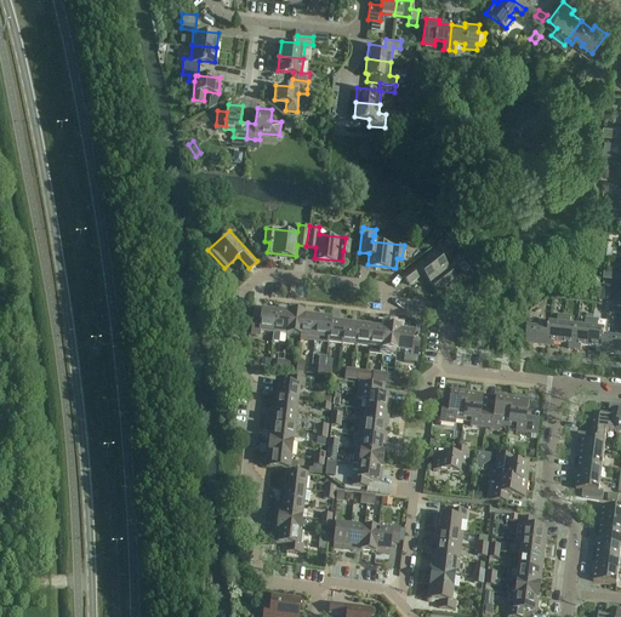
[(456,275),(453,272),(434,249),(403,274),(409,283),(422,272),(433,286),(442,279),(445,284),(456,275)]
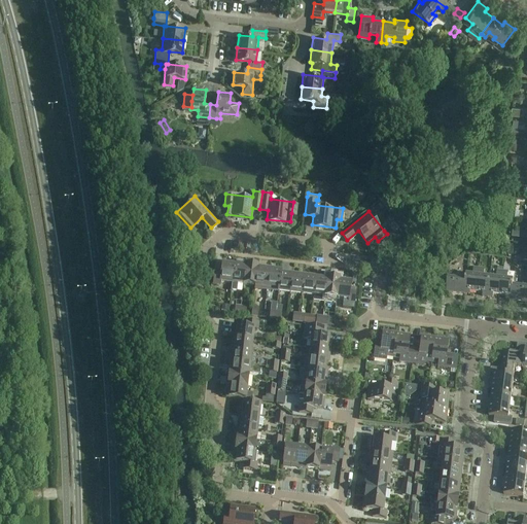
[(391,211),(387,215),(391,219),(395,215),(391,211)]
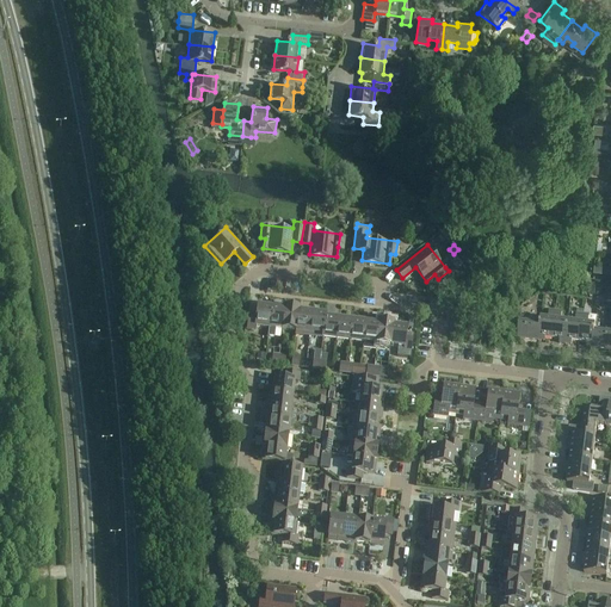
[(529,297),(532,303),(539,299),(536,293),(529,297)]
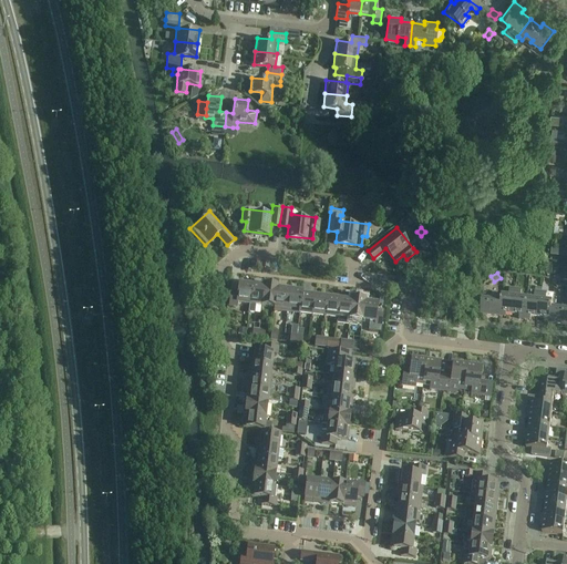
[(237,301),(248,303),(251,283),(238,282),(237,289),(230,288),(228,304),(237,305),(237,301)]
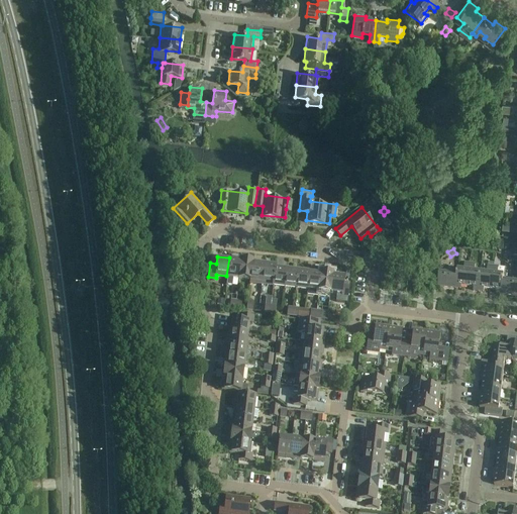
[(232,277),(238,278),(240,260),(229,258),(226,276),(226,283),(231,283),(232,277)]
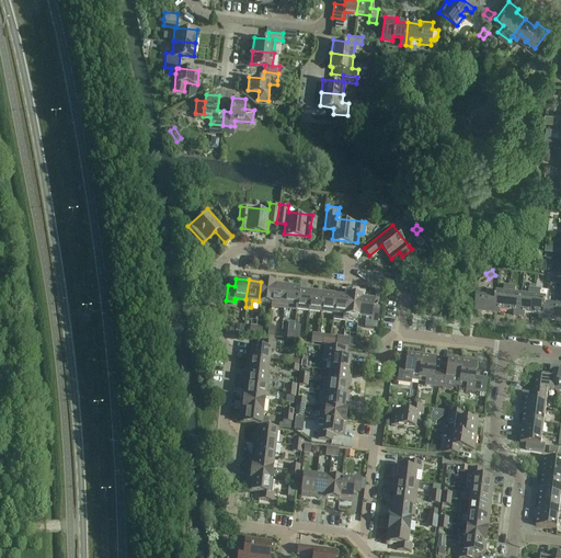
[(531,311),(535,286),(535,282),(529,281),(529,285),(528,294),(522,293),(518,314),(525,314),(525,310),(531,311)]
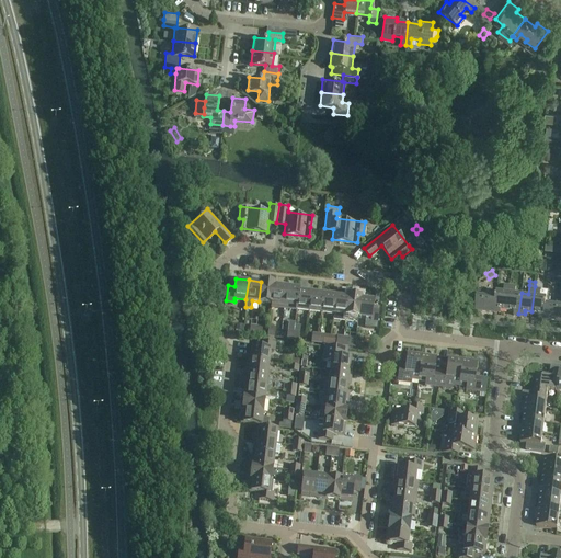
[(259,302),(271,303),(272,303),(274,285),(275,286),(275,283),(261,282),(259,302)]
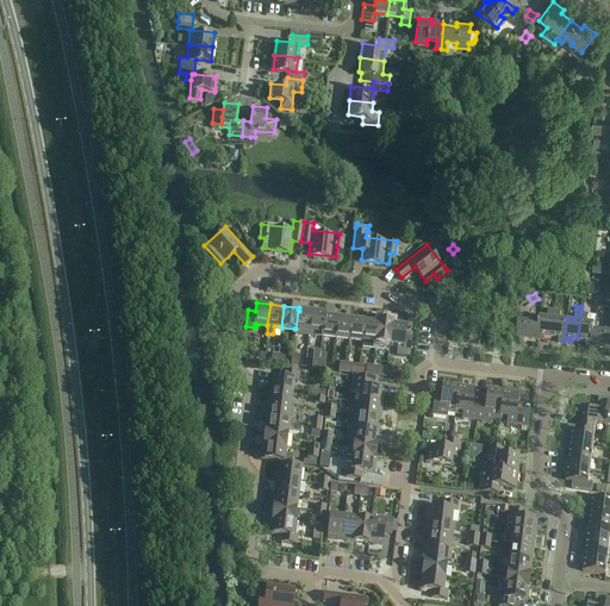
[(552,335),(554,307),(548,306),(547,316),(540,314),(539,322),(533,320),(531,336),(543,338),(543,333),(552,335)]
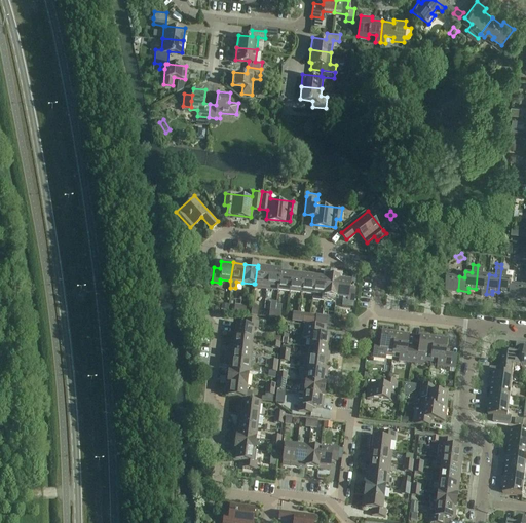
[(486,294),(489,274),(483,273),(484,266),(478,265),(476,289),(482,290),(481,293),(486,294)]
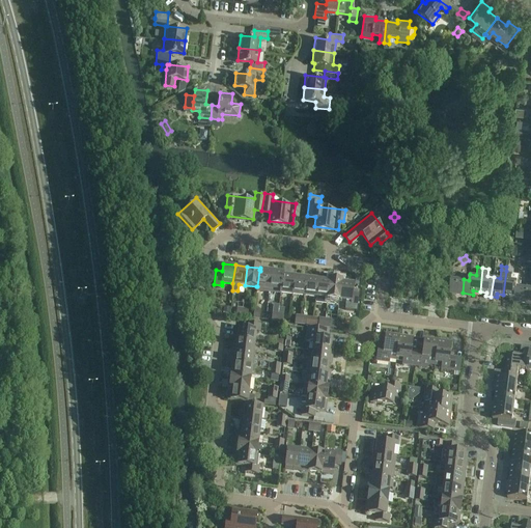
[(255,288),(269,290),(271,272),(260,271),(259,270),(257,286),(256,286),(255,288)]
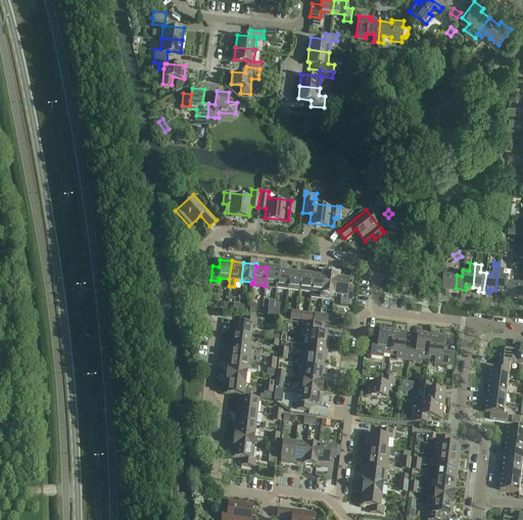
[(512,295),(514,282),(509,281),(510,276),(503,275),(504,267),(498,267),(495,290),(502,291),(502,294),(512,295)]
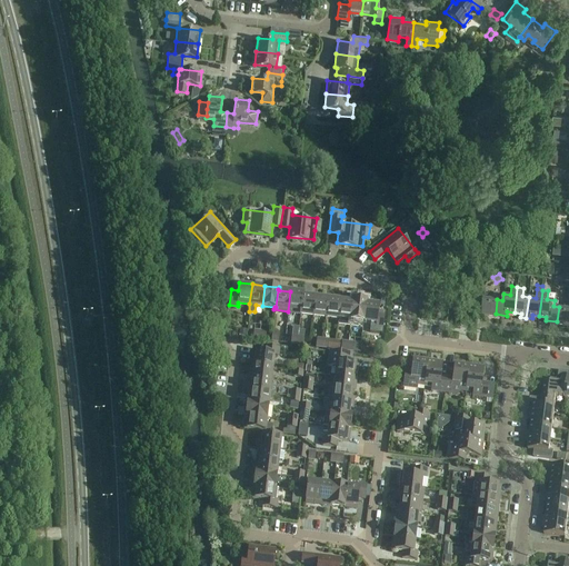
[(299,313),(300,313),(302,293),(290,291),(288,311),(299,313)]
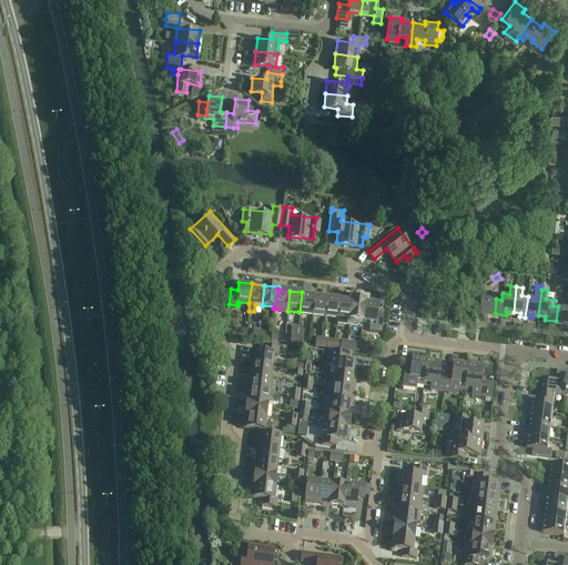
[(300,312),(312,314),(315,294),(302,292),(300,312)]
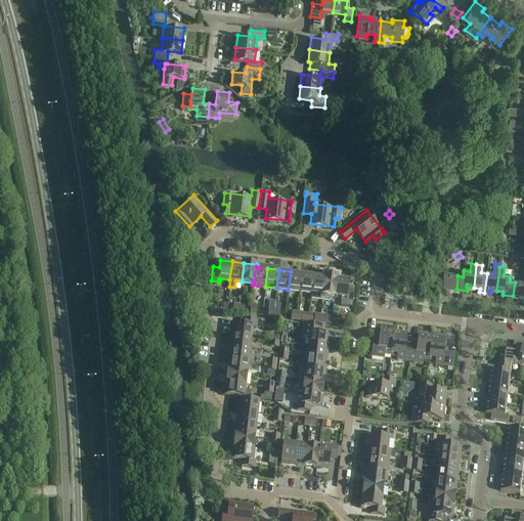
[(456,289),(457,275),(453,275),(454,270),(446,269),(443,288),(456,289)]
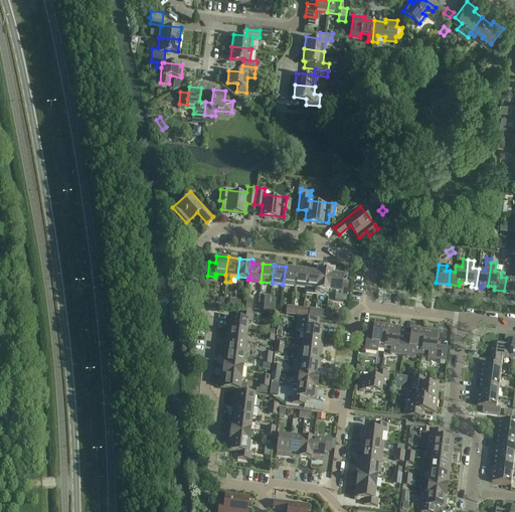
[(283,285),(295,286),(297,268),(286,267),(283,285)]
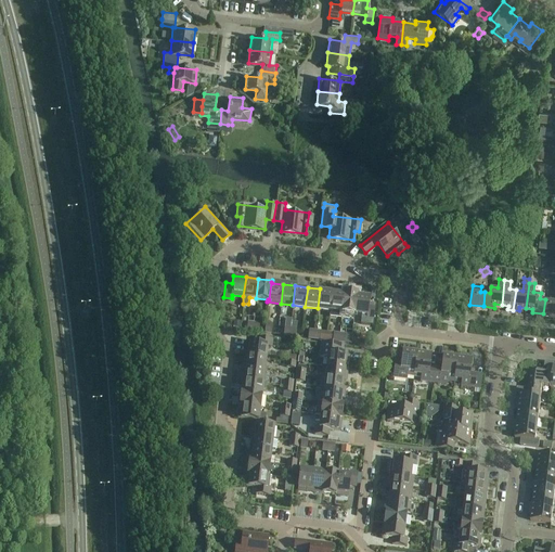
[(318,308),(330,309),(332,291),(320,289),(318,308)]
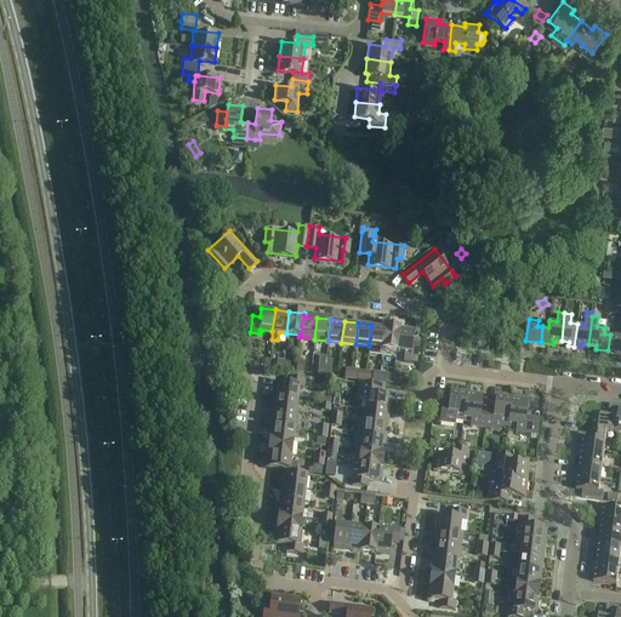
[(369,346),(382,348),(386,326),(371,325),(369,346)]
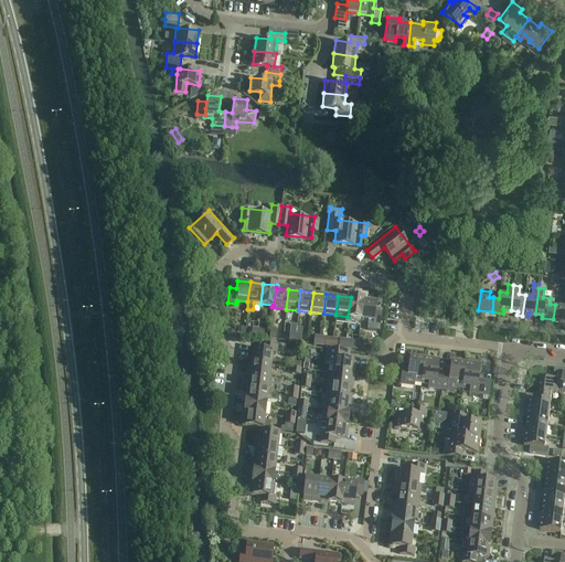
[(380,325),(382,309),(375,308),(376,298),(363,296),(363,298),(361,318),(372,319),(372,324),(380,325)]
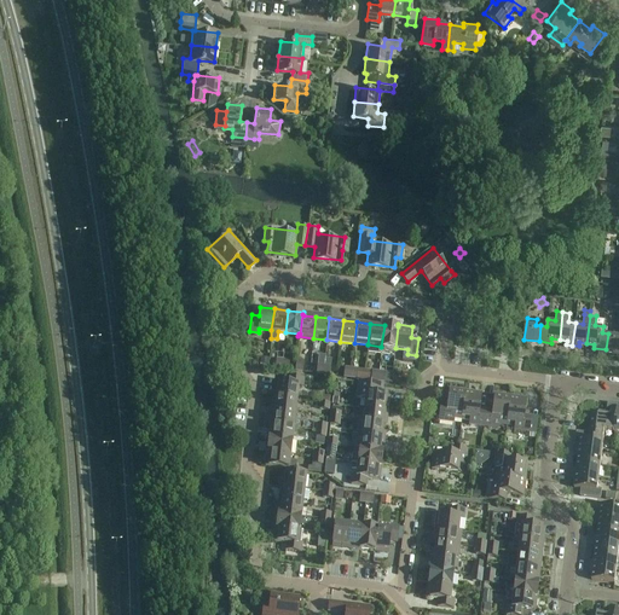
[(381,347),(395,348),(398,326),(385,325),(381,347)]
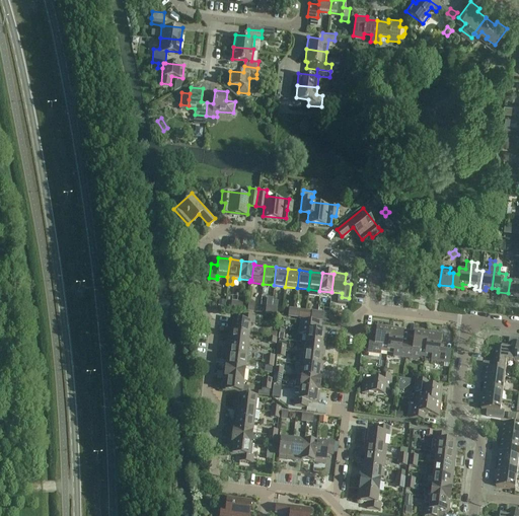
[(518,294),(518,275),(518,274),(515,276),(514,281),(510,280),(508,293),(518,294)]
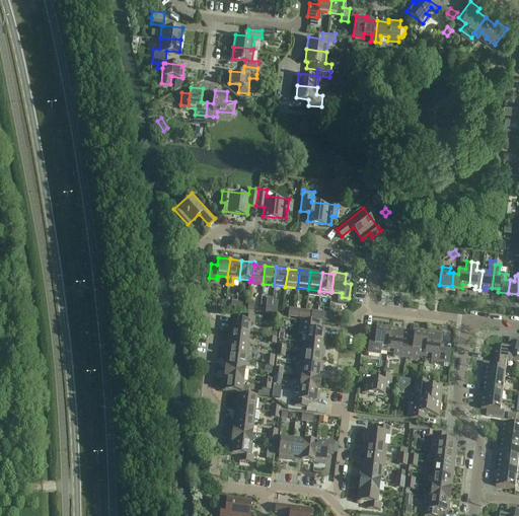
[(228,330),(249,333),(250,322),(254,322),(255,315),(238,313),(237,319),(230,318),(228,330)]
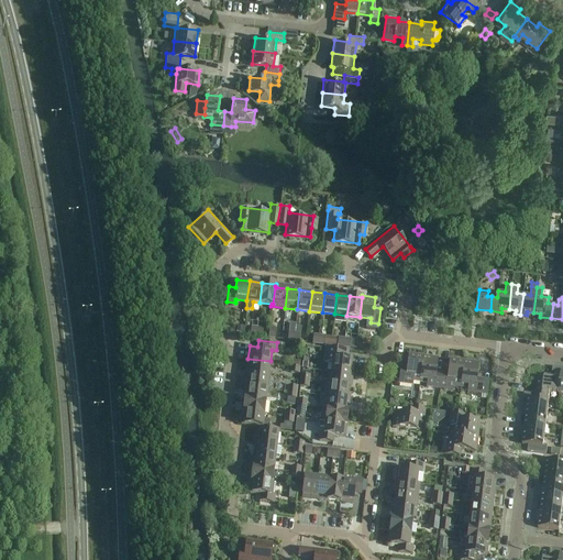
[(323,359),(331,360),(330,369),(352,372),(354,359),(346,358),(348,348),(324,344),(323,359)]
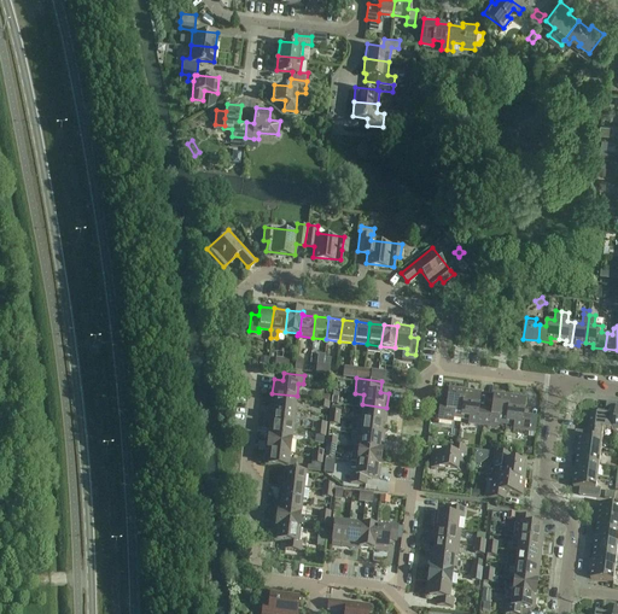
[(460,417),(464,387),(448,385),(445,403),(439,402),(437,419),(453,420),(453,416),(460,417)]
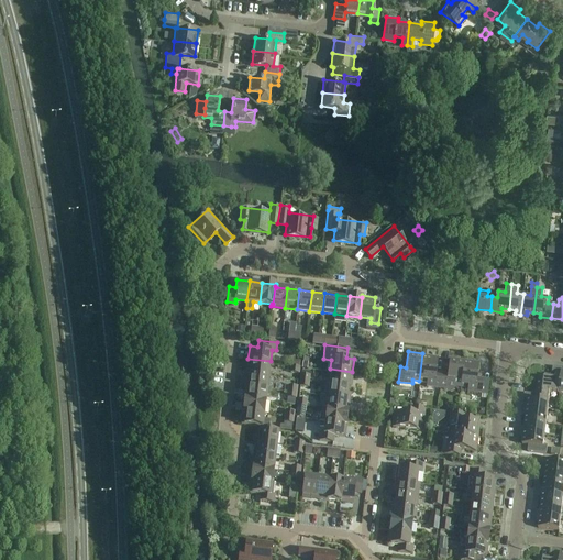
[(440,386),(441,371),(435,371),(437,355),(422,353),(419,381),(426,382),(426,385),(440,386)]
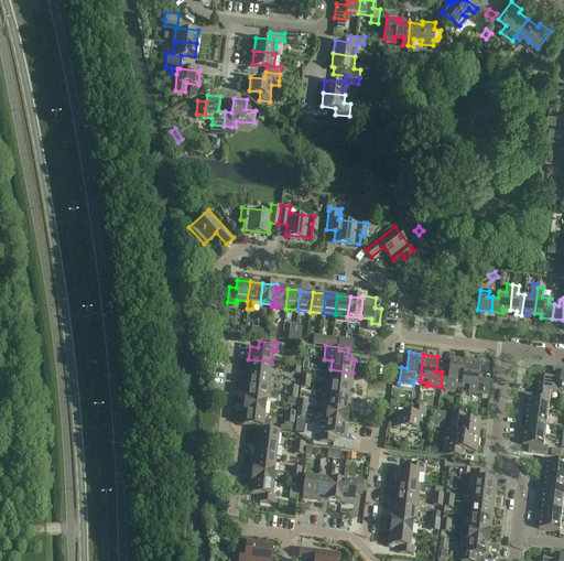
[(462,386),(465,359),(449,357),(448,373),(442,371),(441,387),(454,389),(454,386),(462,386)]
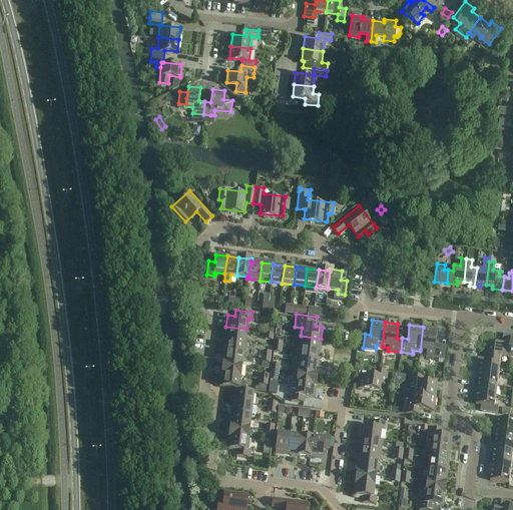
[(244,341),(246,329),(225,327),(224,338),(244,341)]
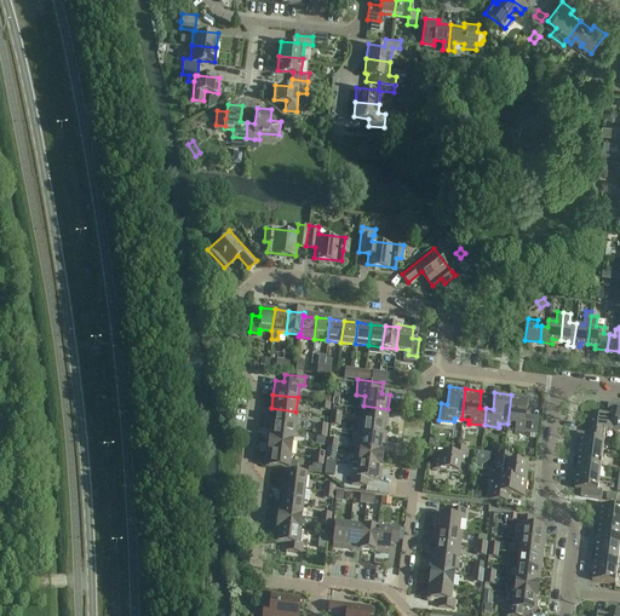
[(511,395),(507,424),(515,425),(514,429),(529,431),(532,414),(524,414),(527,396),(511,395)]
